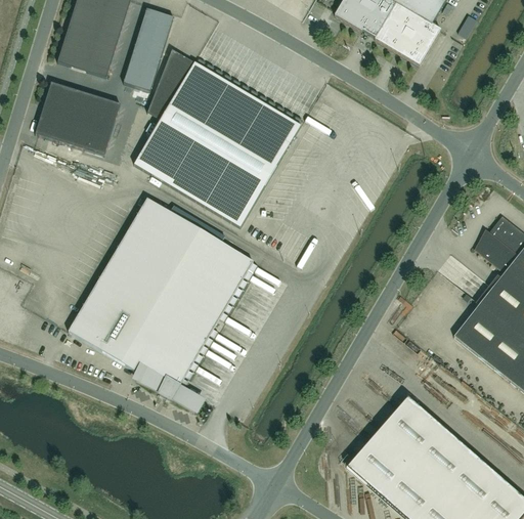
[(76,0),(57,60),(106,76),(130,0),(76,0)]
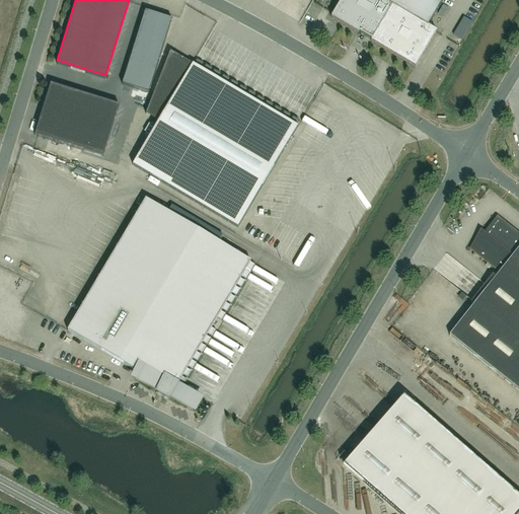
[(338,0),(331,12),(358,28),(359,28),(359,27),(361,28),(361,30),(362,31),(363,31),(365,30),(372,34),(371,35),(371,37),(416,63),(437,26),(428,21),(440,0),(338,0)]
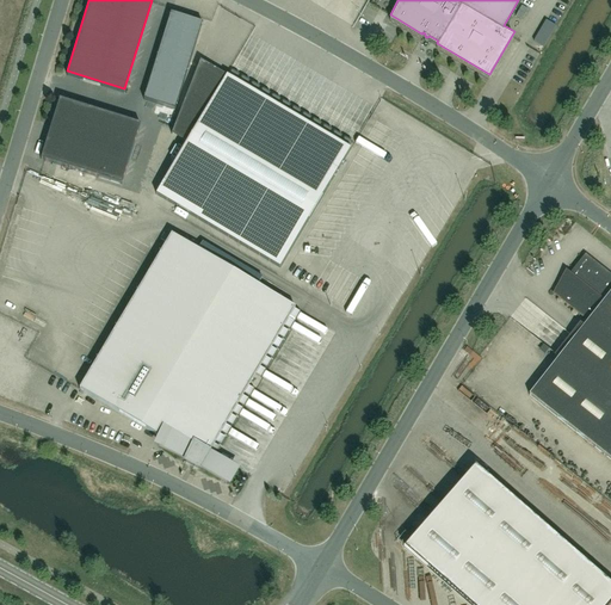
[(203,18),(171,7),(143,94),(176,104),(203,18)]
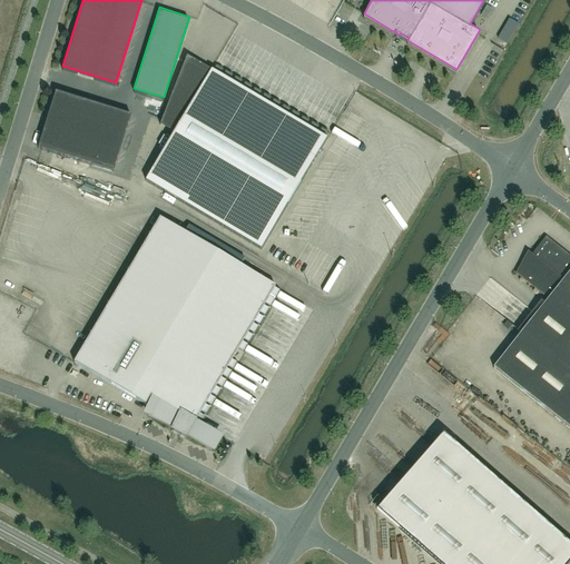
[(262,245),(327,135),(212,66),(146,177),(262,245)]
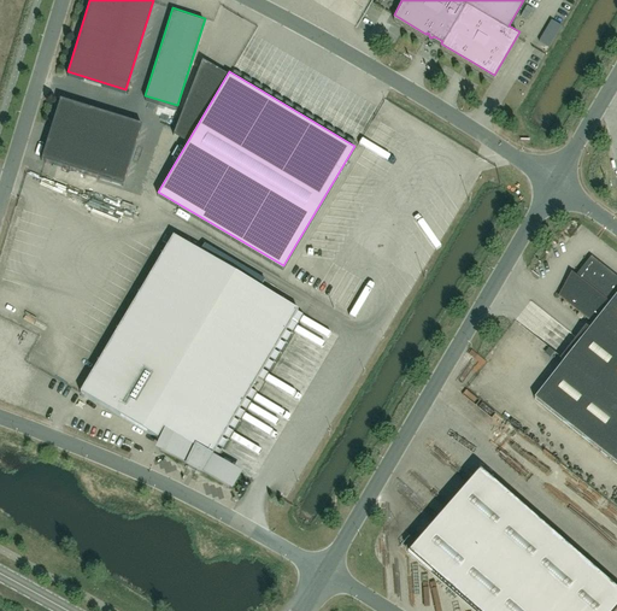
[(142,121),(60,94),(41,156),(123,181),(142,121)]
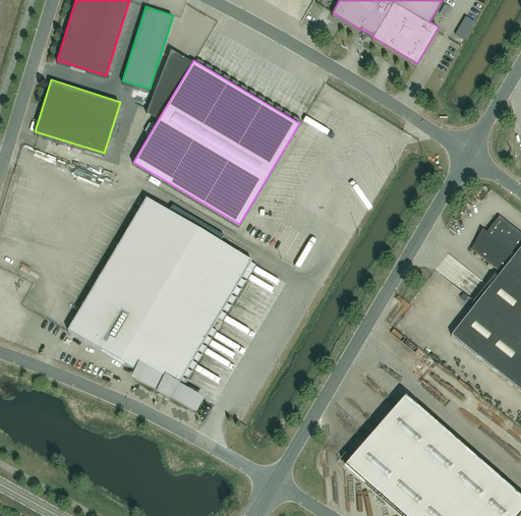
[(133,366),(138,358),(142,360),(135,376),(159,388),(158,389),(169,395),(170,394),(193,407),(200,395),(178,382),(251,258),(147,195),(67,328),(133,366)]
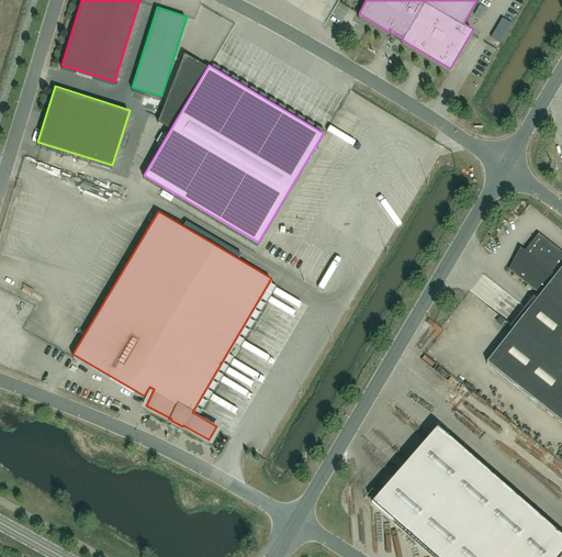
[(486,358),(561,418),(561,247),(539,230),(524,248),(521,246),(518,251),(520,252),(510,265),(541,289),(486,358)]
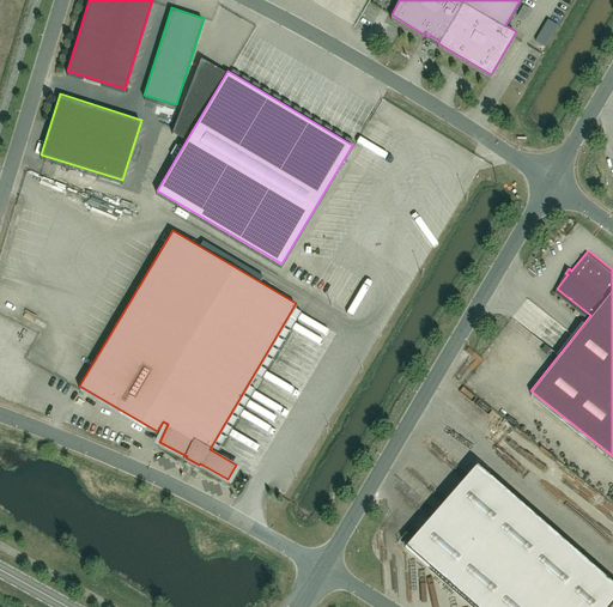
[(545,310),(541,315),(564,332),(568,327),(545,310)]
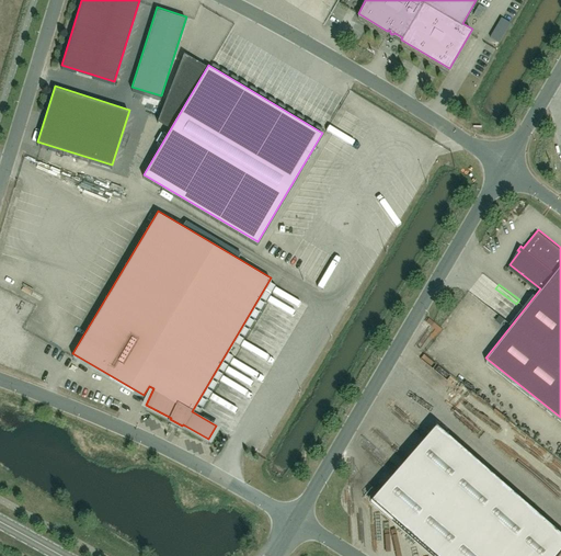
[(489,319),(480,329),(483,332),(492,322),(489,319)]
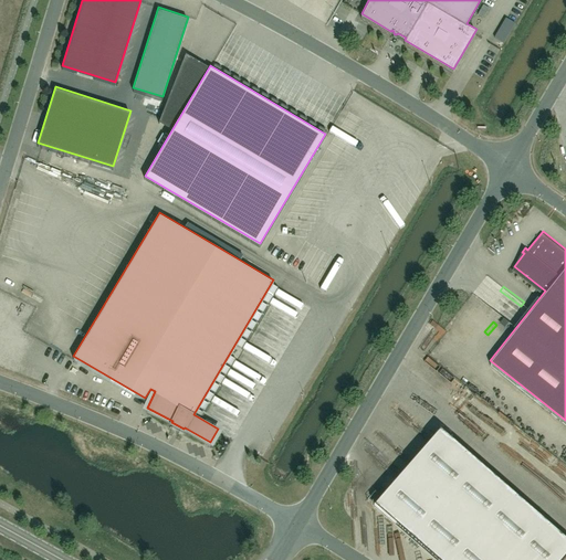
[(565,536),(440,426),(375,502),(441,559),(558,559),(565,552),(565,536)]
